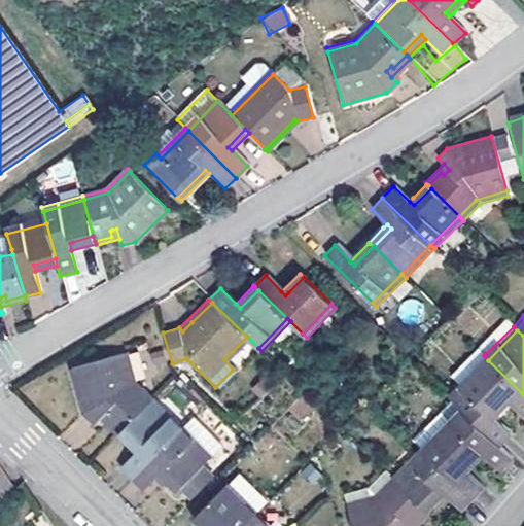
[(460,387),(488,360),(484,355),(477,348),(449,376),(457,384),(460,387)]
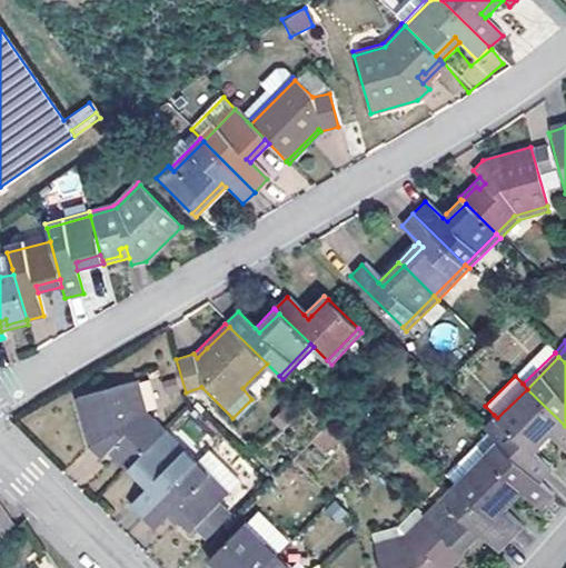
[(146,412),(137,381),(132,384),(140,414),(161,435),(165,431),(146,412)]
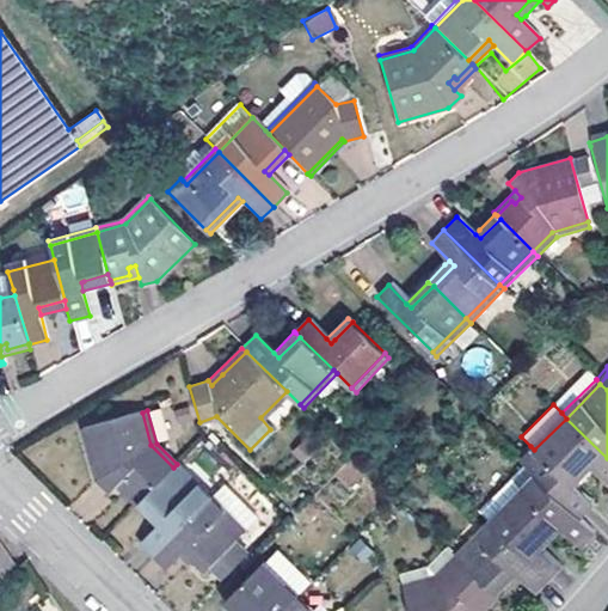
[(108,493),(115,487),(122,478),(127,484),(123,488),(139,502),(142,500),(173,468),(151,445),(142,413),(81,428),(94,480),(108,493)]
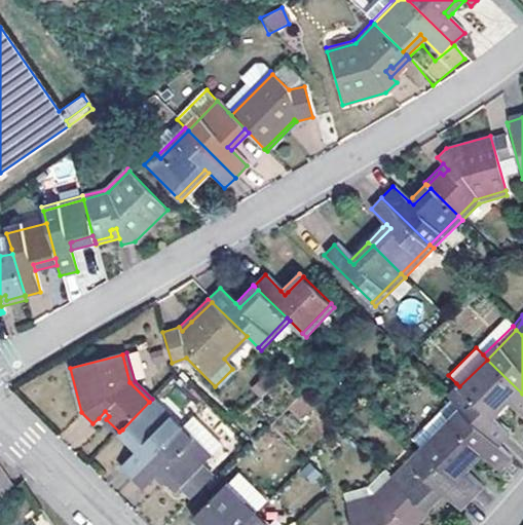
[(505,400),(509,403),(522,416),(522,394),(487,360),(459,386),(456,383),(445,395),(456,406),(460,410),(497,446),(508,435),(492,419),(488,416),(500,404),(505,400)]
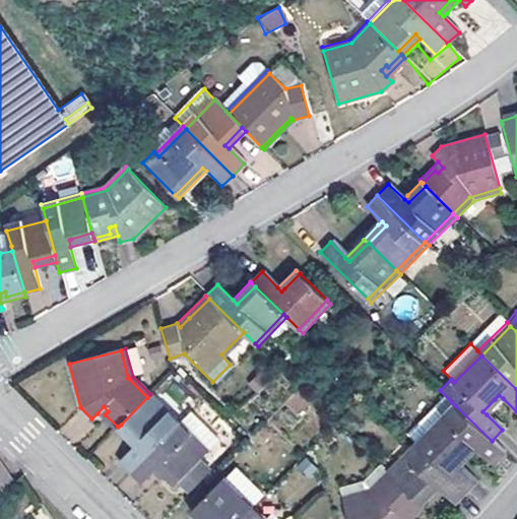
[(150,394),(147,397),(176,426),(179,423),(150,394)]
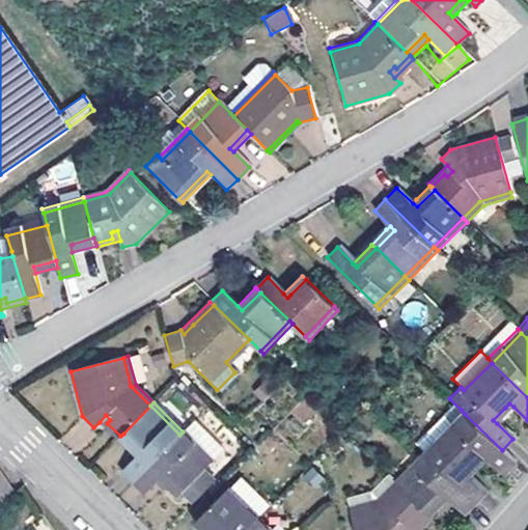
[(497,423),(513,407),(509,403),(505,408),(493,420),(497,423)]
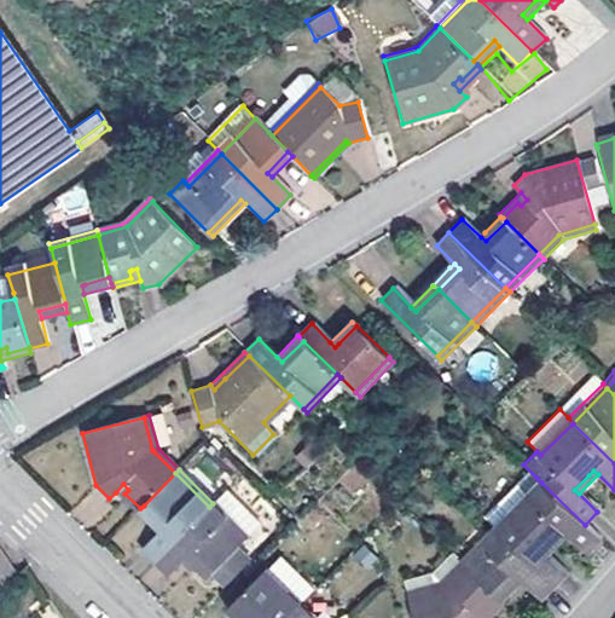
[(163,525),(158,530),(140,548),(155,562),(209,507),(175,473),(144,506),(163,525)]
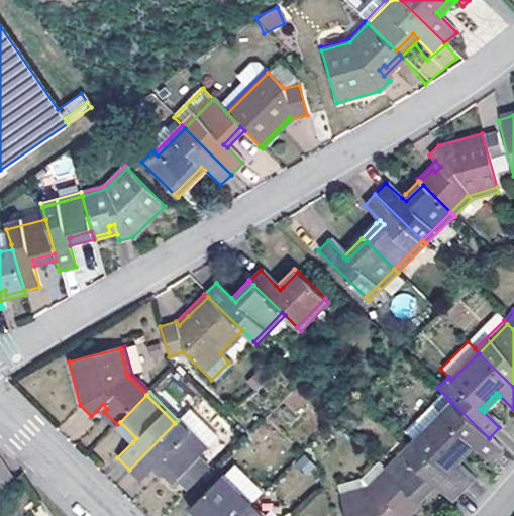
[(414,441),(452,403),(448,399),(411,437),(414,441)]
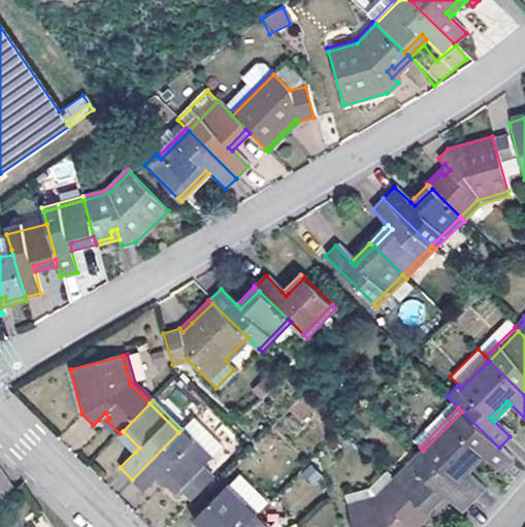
[(483,489),(467,473),(463,468),(466,465),(479,453),(483,457),(499,472),(512,460),(499,448),(462,412),(423,451),(472,499),(483,489)]
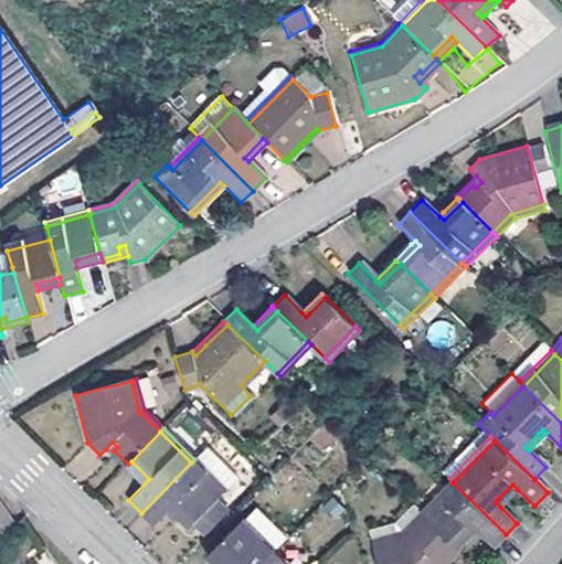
[(113,442),(106,449),(124,468),(127,466),(128,464),(114,450),(117,447),(113,442)]
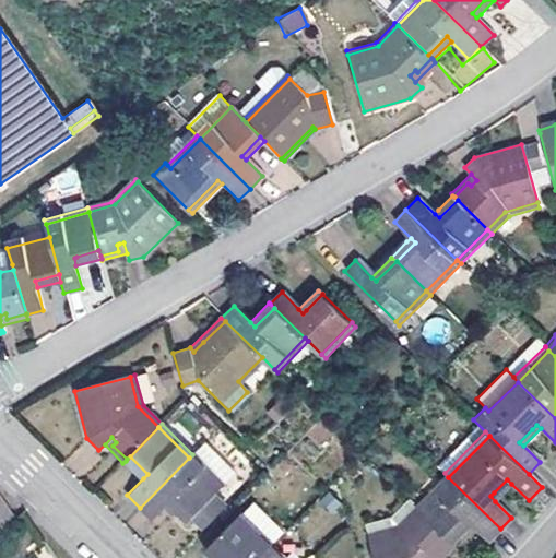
[(192,454),(189,458),(220,488),(223,485),(192,454)]
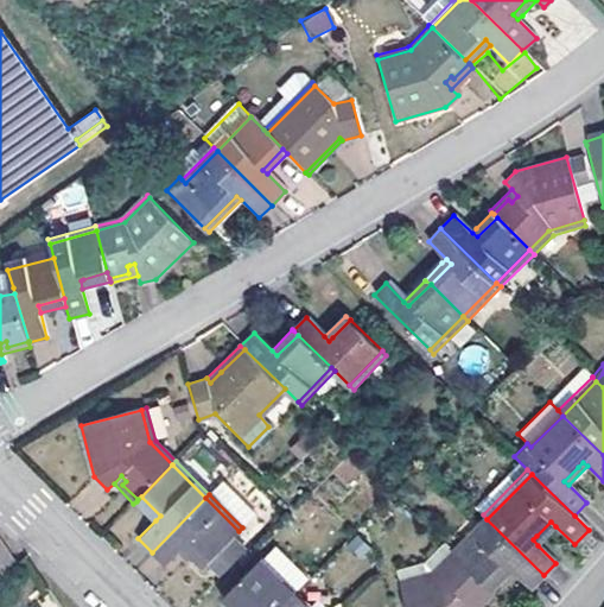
[(138,499),(137,501),(156,520),(160,516),(141,497),(138,499)]
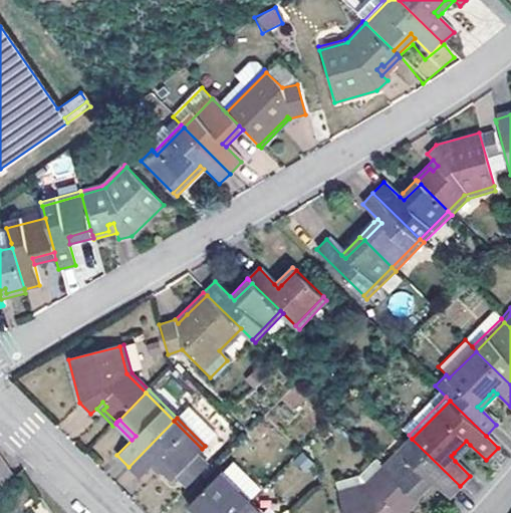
[(159,458),(177,475),(202,449),(174,421),(129,467),(139,478),(154,463),(159,458)]
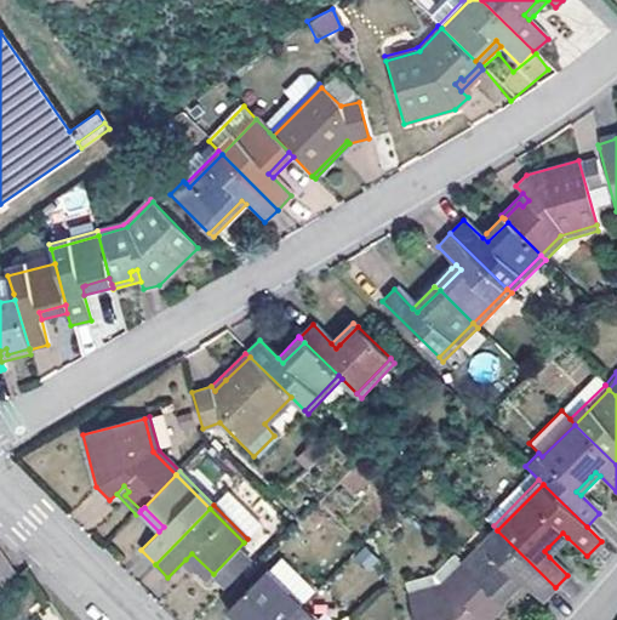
[(463,564),(497,530),(493,525),(460,561),(463,564)]
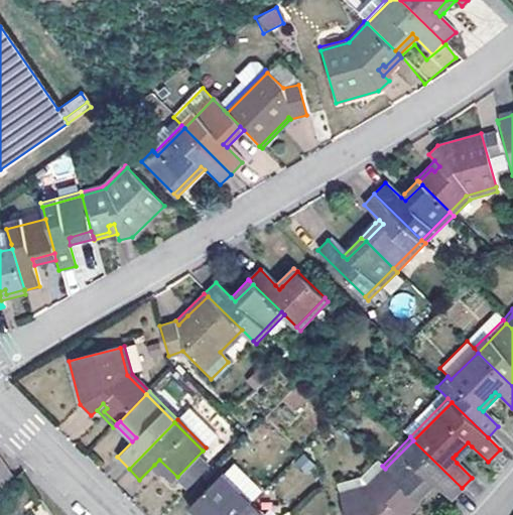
[(385,469),(413,497),(426,485),(430,481),(434,484),(450,499),(462,488),(413,440),(385,469)]
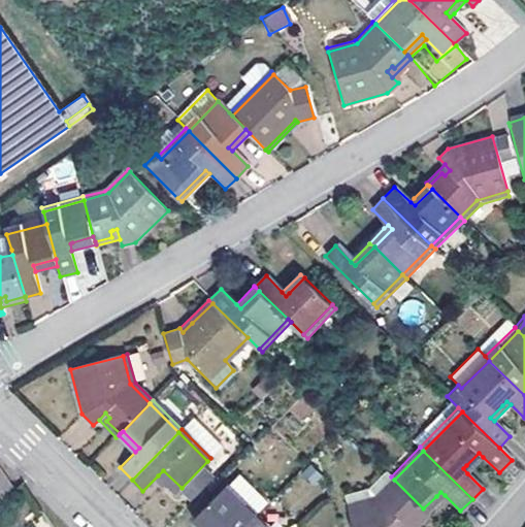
[(467,473),(483,457),(479,453),(466,465),(463,468),(467,473)]
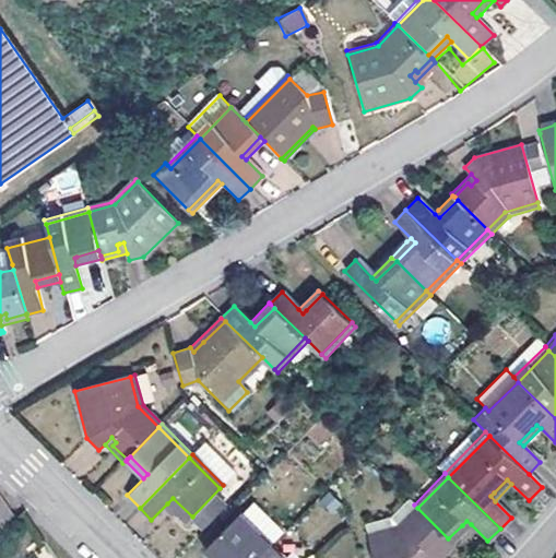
[(173,498),(167,503),(187,522),(192,517),(173,498)]
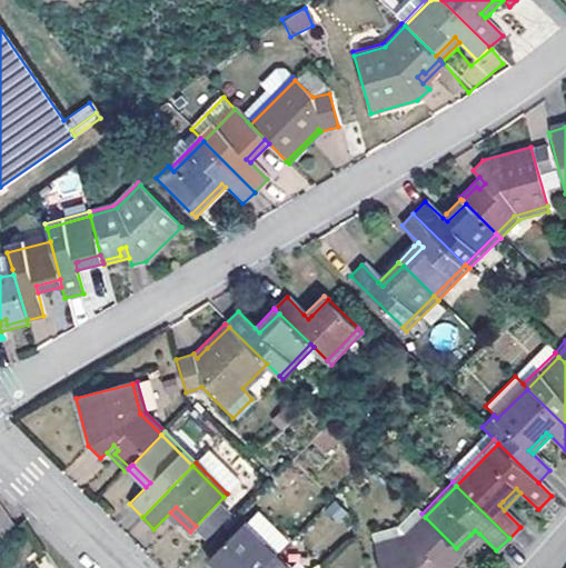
[(0,538),(15,528),(3,514),(0,516),(0,538)]
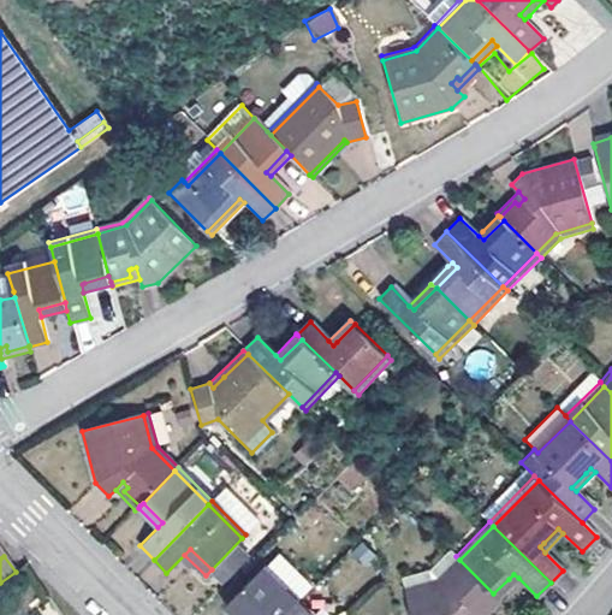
[(459,560),(456,556),(434,578),(403,587),(405,592),(437,583),(459,560)]
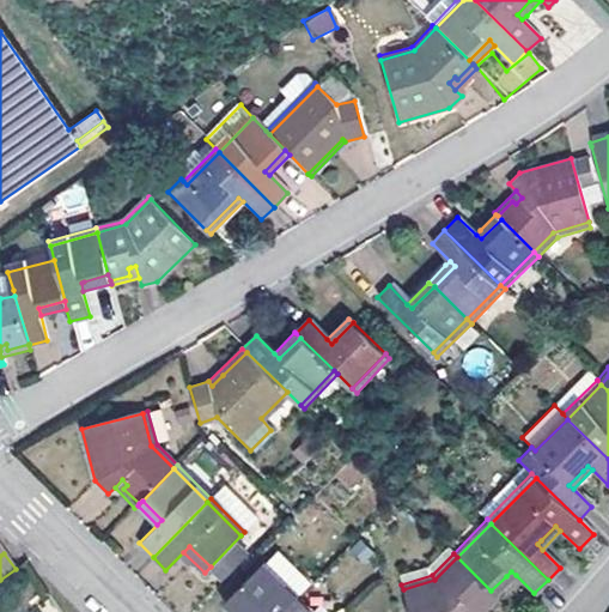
[(472,611),(473,609),(475,606),(480,610),(495,595),(491,591),(457,557),(434,580),(403,589),(409,611),(472,611)]
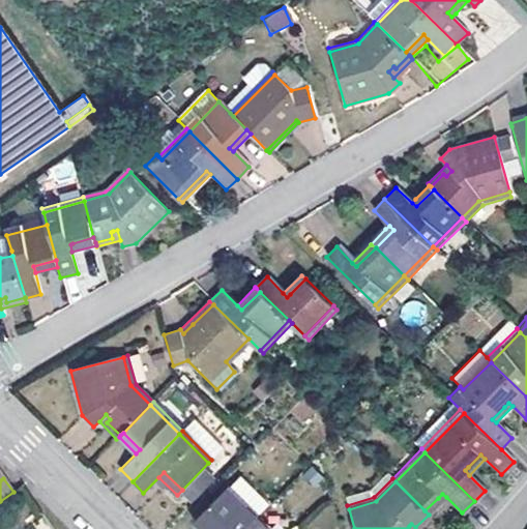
[(225,490),(255,519),(258,516),(228,487),(225,490)]
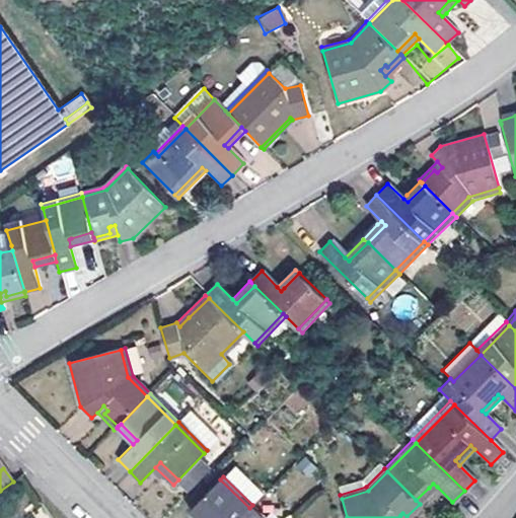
[(220,479),(194,507),(204,517),(238,517),(249,508),(220,479)]
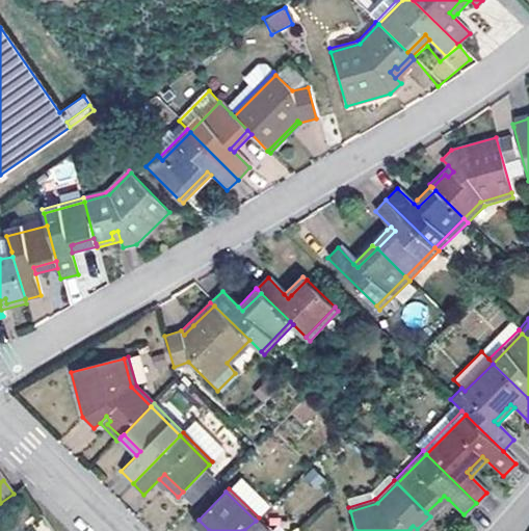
[(430,516),(448,499),(444,496),(440,500),(426,512),(430,516)]
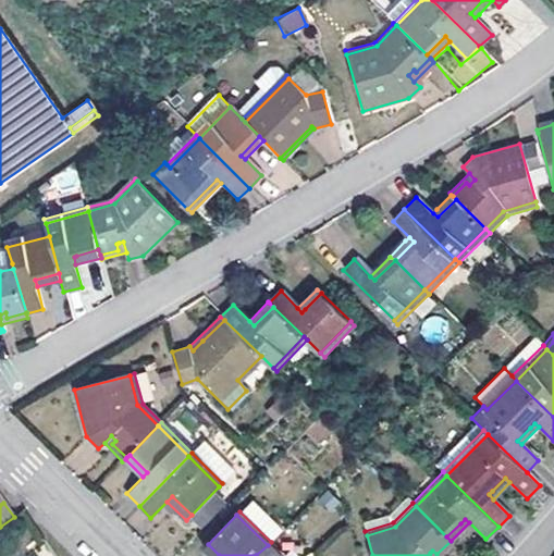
[(441,555),(454,543),(451,541),(436,554),(432,551),(430,553),(429,555),(441,555)]
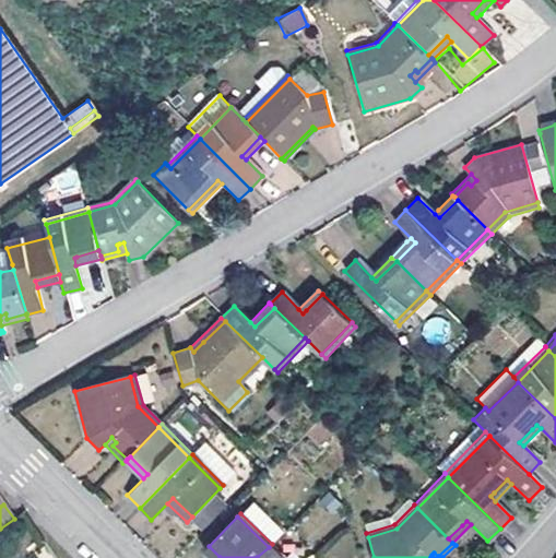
[(269,547),(280,557),(286,557),(272,544),(269,547)]
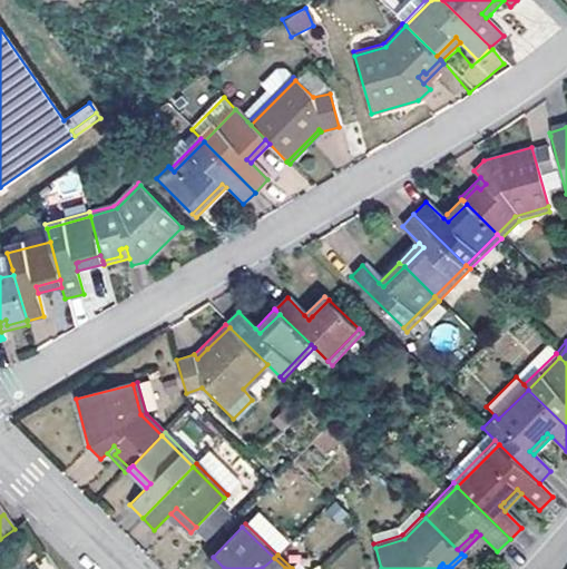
[(208,561),(215,568),(224,568),(213,557),(208,561)]
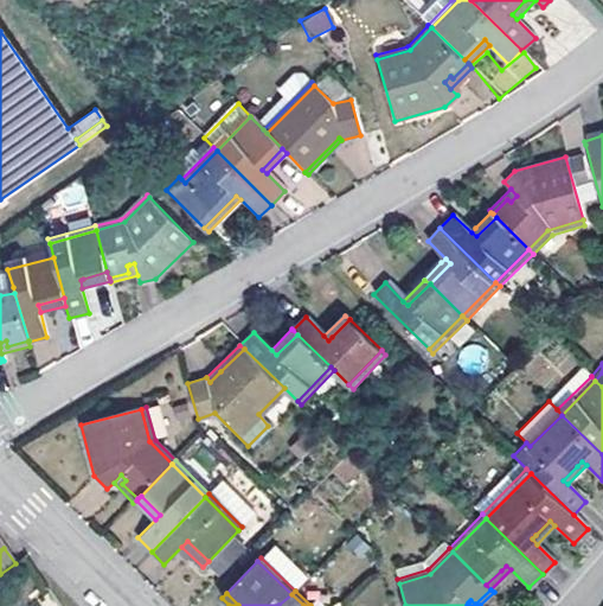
[(303,605),(292,594),(278,605),(303,605)]
